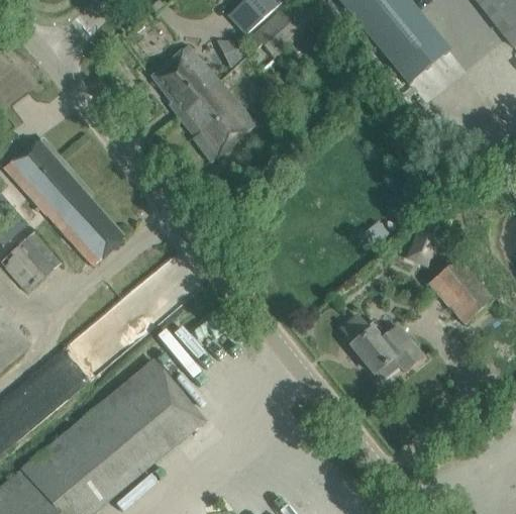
[(243,0),(245,2),(261,20),(277,5),(272,0),(243,0)]
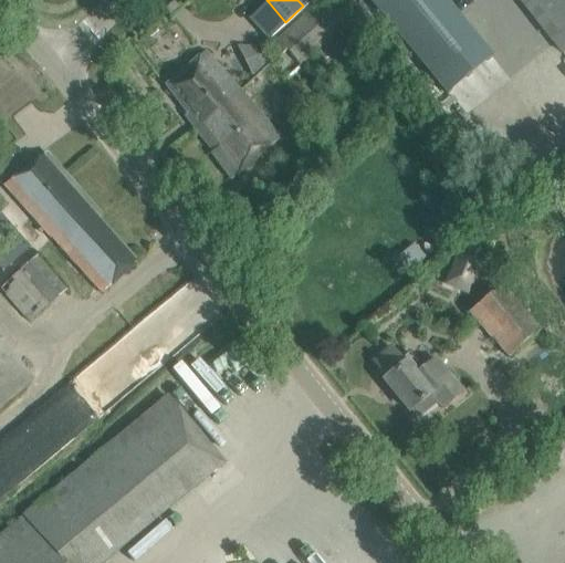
[(316,0),(267,45),(275,56),(285,48),(300,63),(312,52),(322,43),(354,17),(338,0),(316,0)]
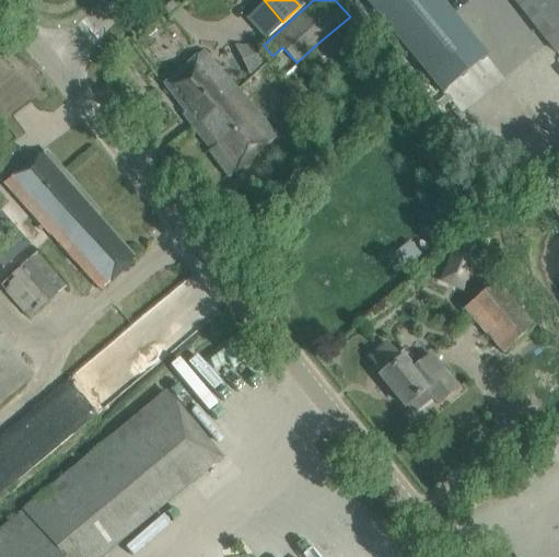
[(365,0),(438,91),(485,55),(441,0),(365,0)]
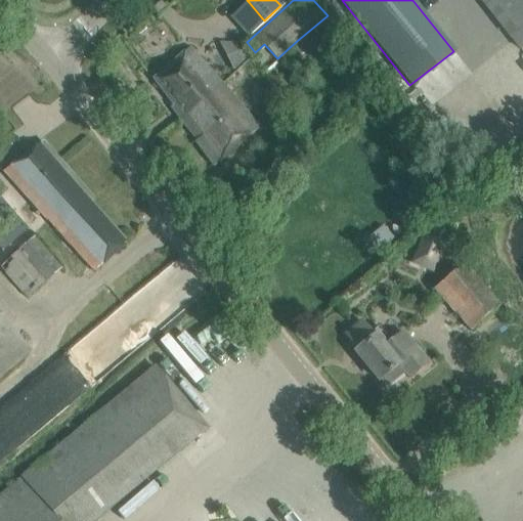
[(482,0),(521,49),(522,47),(522,0),(482,0)]
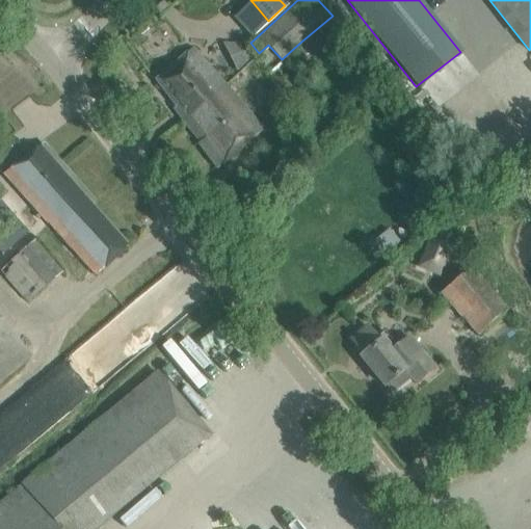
[(245,105),(226,84),(206,61),(192,46),(154,78),(175,105),(173,107),(182,120),(198,140),(196,142),(216,167),(233,155),(263,128),(244,106),(245,105)]
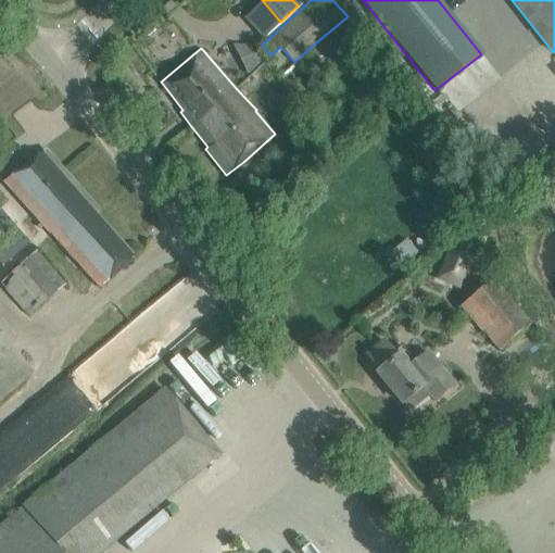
[(98,209),(45,149),(27,162),(3,179),(98,286),(134,254),(95,211),(98,209)]
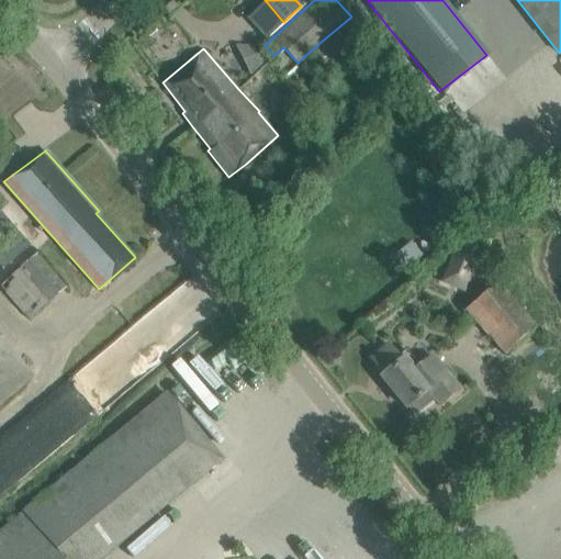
[(19,237),(8,224),(0,230),(0,244),(3,249),(19,237)]
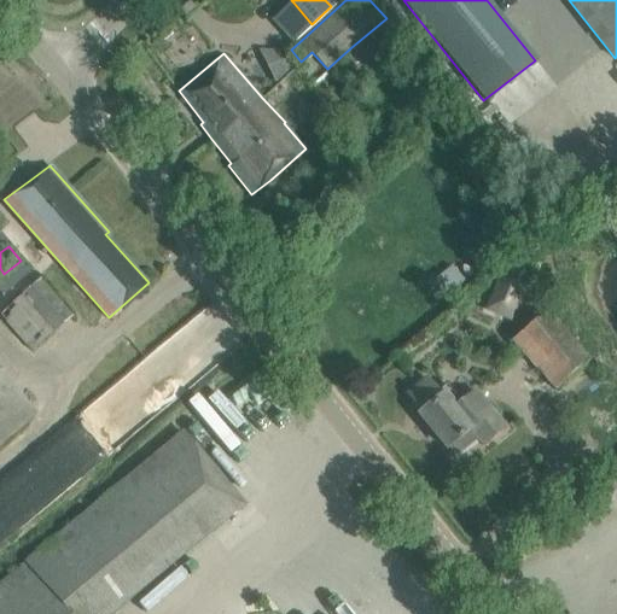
[(444,294),(463,278),(449,263),(431,279),(444,294)]
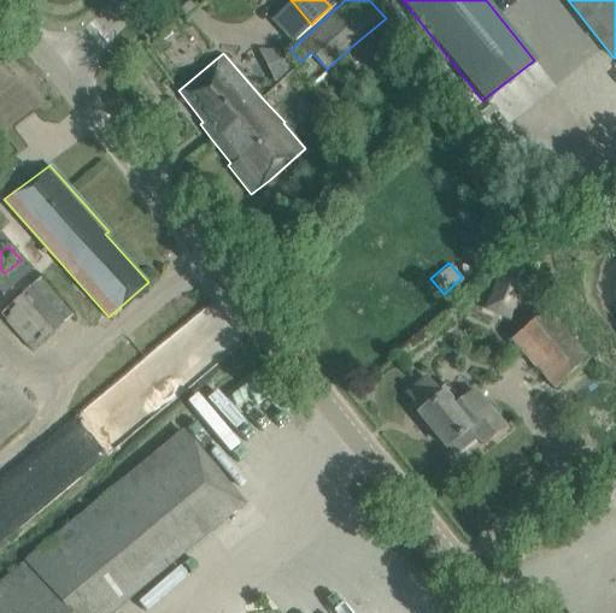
[(520,269),(512,265),(500,271),(498,277),(502,289),(510,293),(522,287),(524,281),(520,269)]
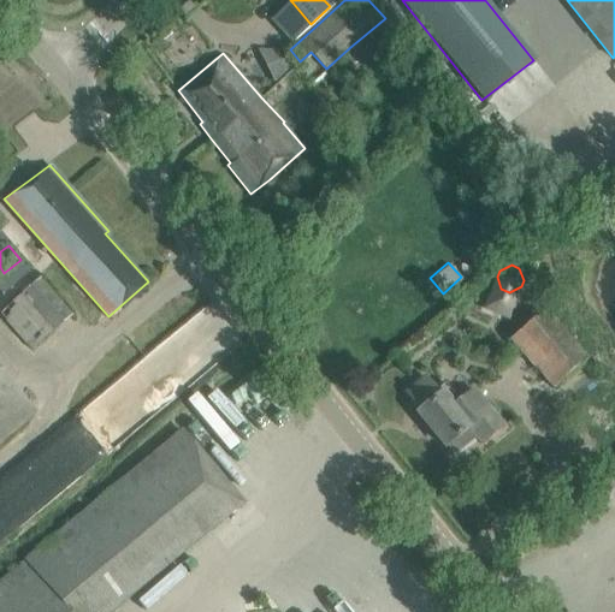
[(40,274),(19,293),(52,330),(72,312),(40,274)]
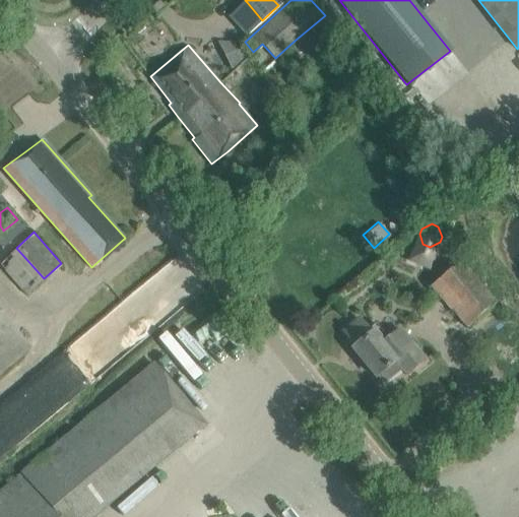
[(44,278),(16,248),(0,261),(0,264),(26,294),(44,278)]
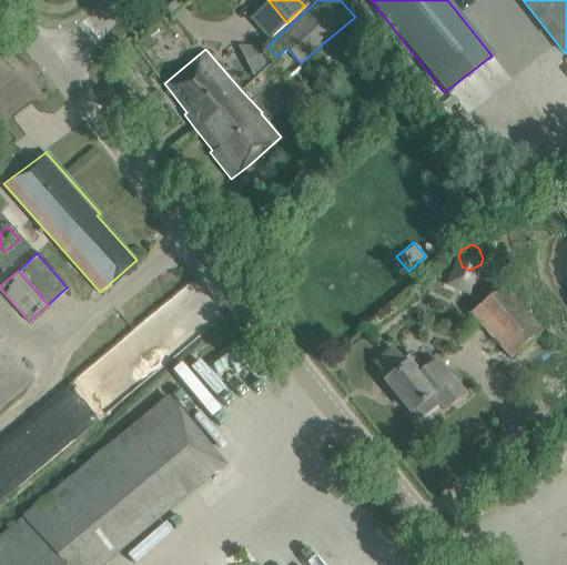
[(522,304),(504,282),(469,311),(509,355),(552,321),(532,296),(522,304)]
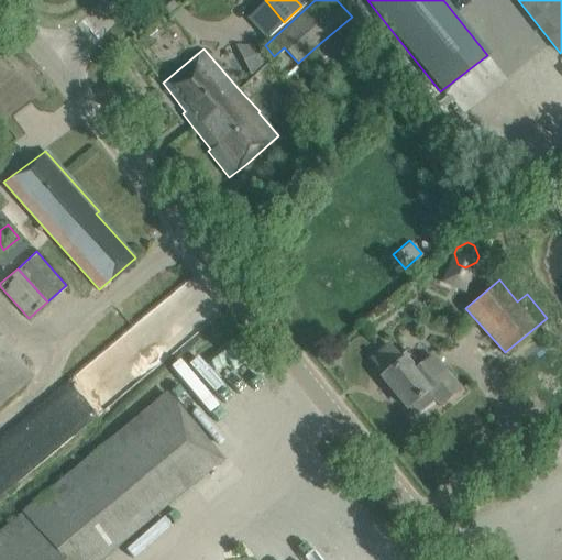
[(196,284),(99,352),(122,385),(219,317),(196,284)]
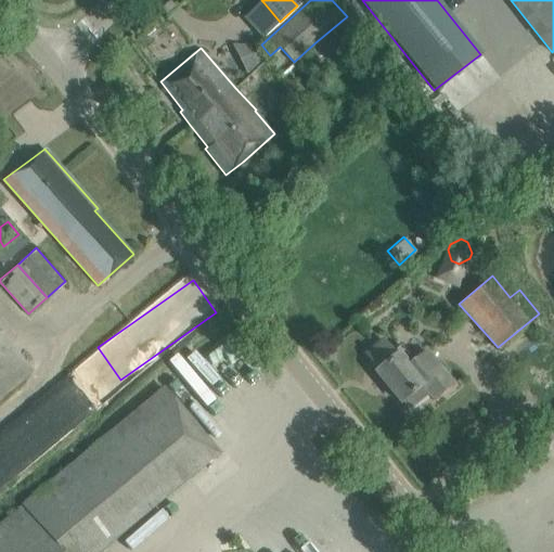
[(410,409),(429,394),(433,398),(450,385),(454,381),(440,364),(437,367),(430,359),(420,368),(413,360),(399,344),(393,349),(390,347),(386,344),(383,343),(378,343),(374,344),(372,346),(370,349),(369,354),(370,358),(371,362),(374,366),(375,364),(378,369),(375,371),(400,401),(402,400),(410,409)]
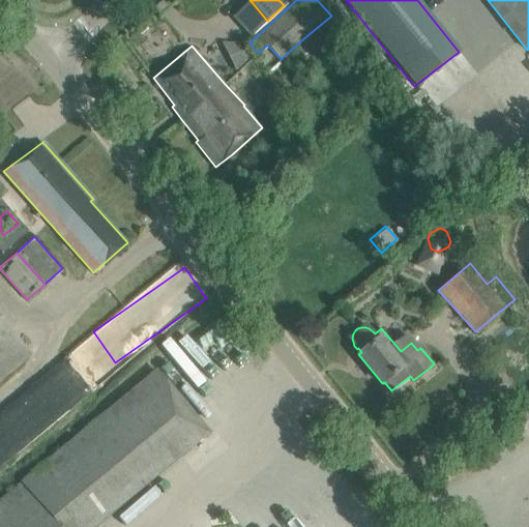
[(226,357),(209,331),(158,364),(181,399),(193,390),(186,382),(226,357)]
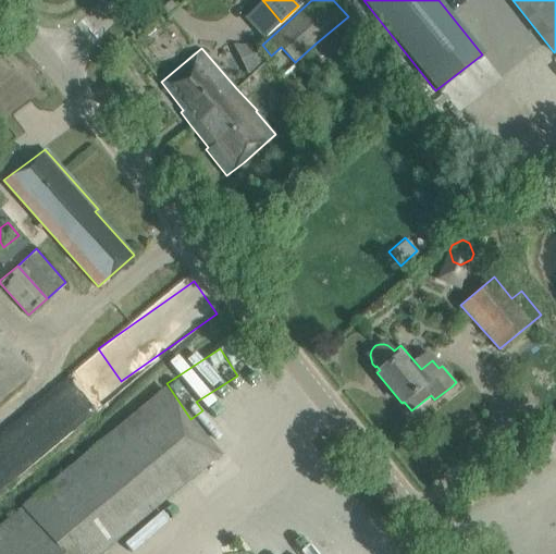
[(163,388),(0,522),(0,553),(99,553),(219,455),(163,388)]
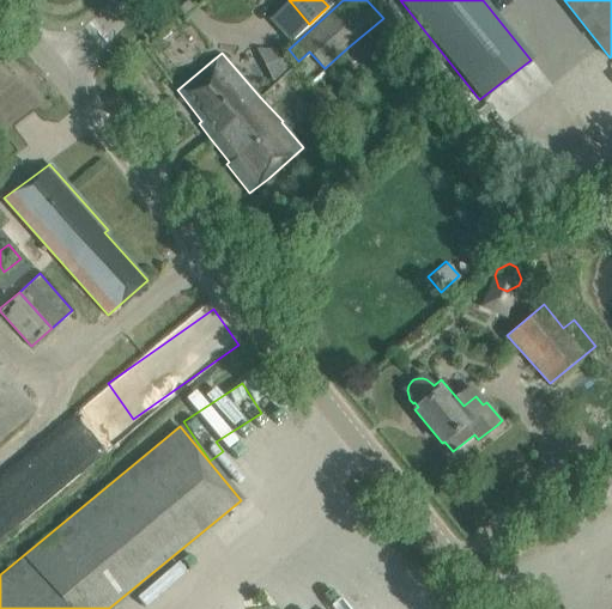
[(335,608),(368,608),(350,588),(331,603),(335,608)]
